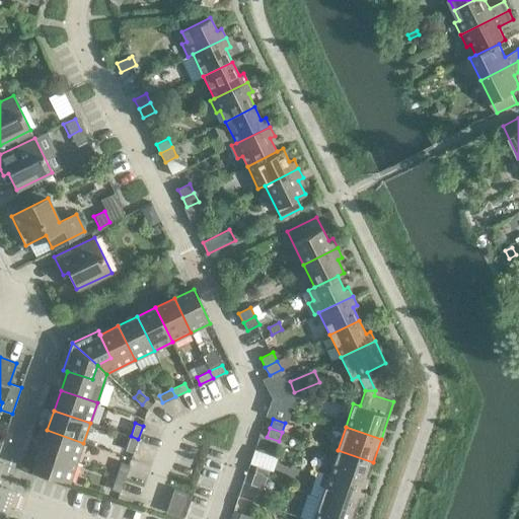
[(83,443),(47,430),(41,450),(77,462),(83,443)]
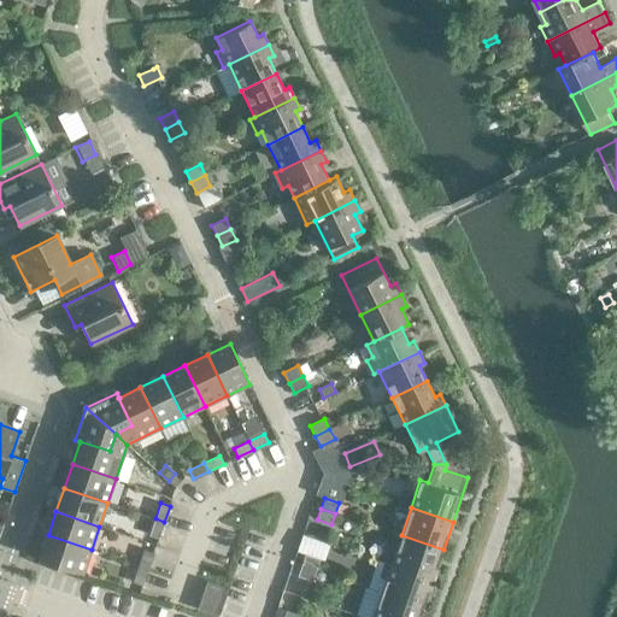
[(164,522),(156,518),(150,535),(159,538),(164,522)]
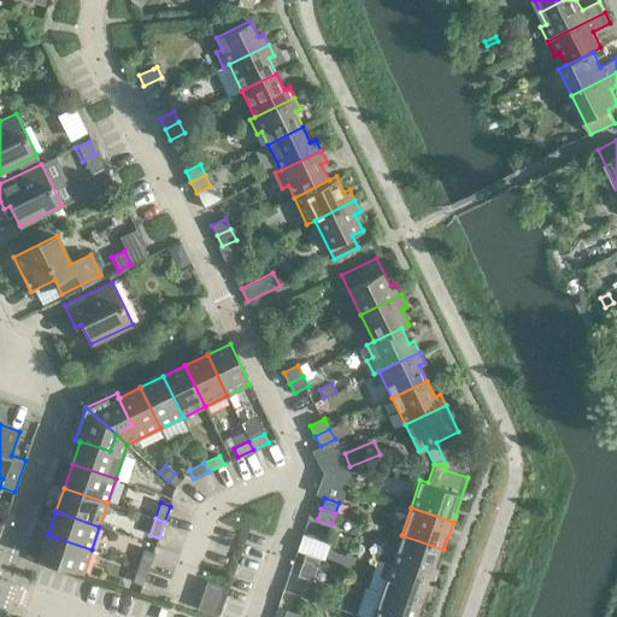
[(92,550),(48,535),(40,559),(83,574),(92,550)]
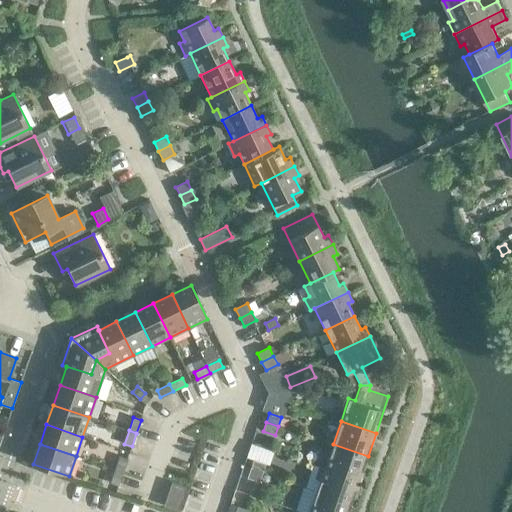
[(368,456),(333,444),(325,468),(360,480),(368,456)]
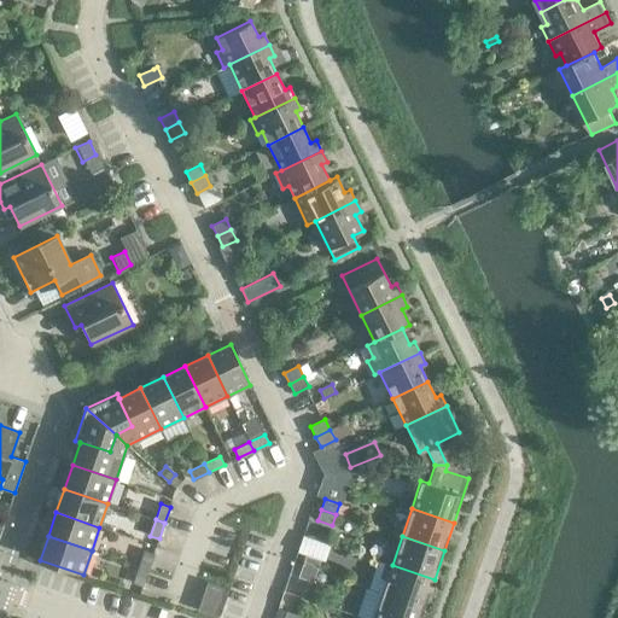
[(145,551),(139,567),(149,570),(155,554),(145,551)]
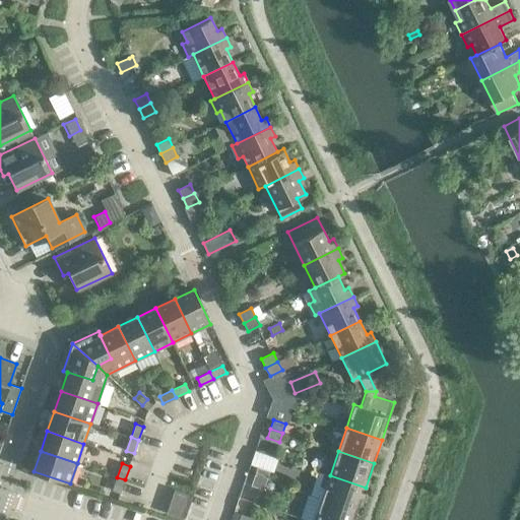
[(257,466),(254,475),(267,479),(270,470),(257,466)]
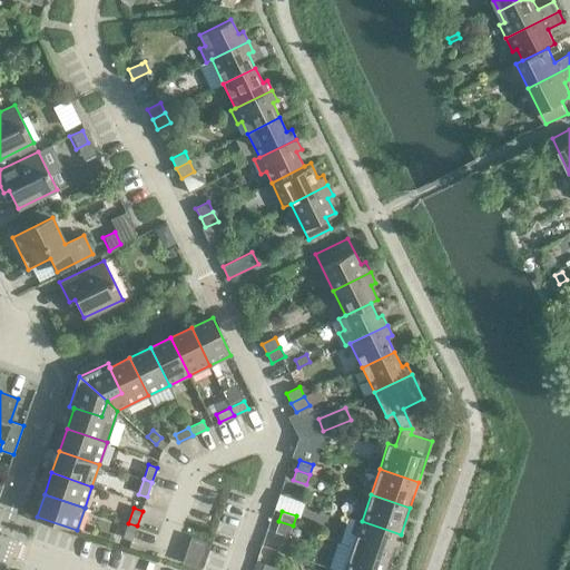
[(356,519),(354,527),(352,533),(356,534),(352,547),(392,560),(401,534),(362,521),(356,519)]
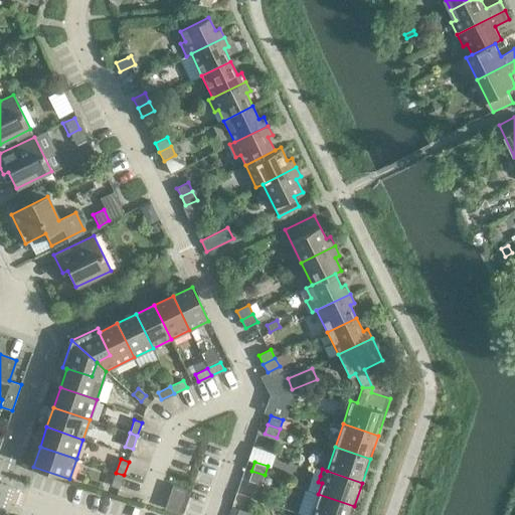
[(265,475),(251,471),(248,481),(261,485),(265,475)]
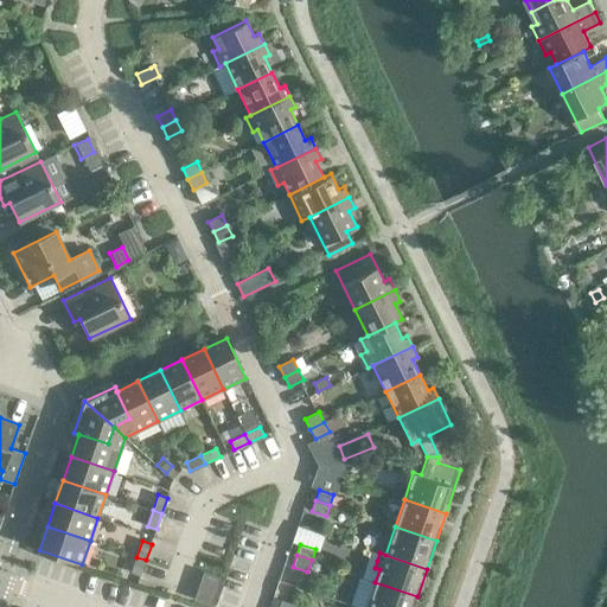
[(146,560),(136,557),(132,573),(140,575),(146,560)]
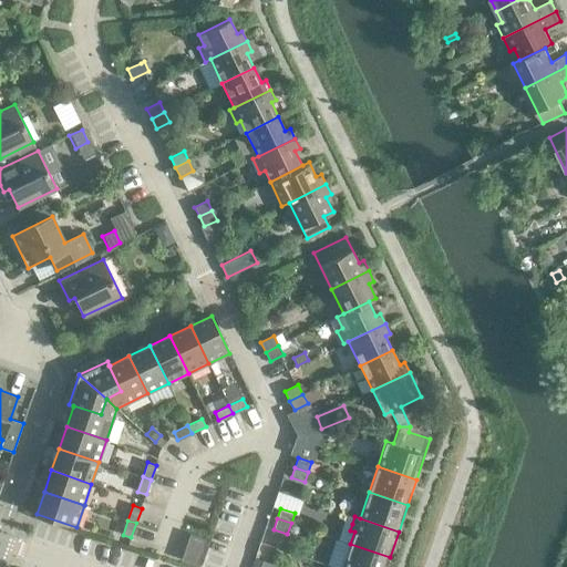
[(205,538),(191,534),(181,560),(196,566),(205,538)]
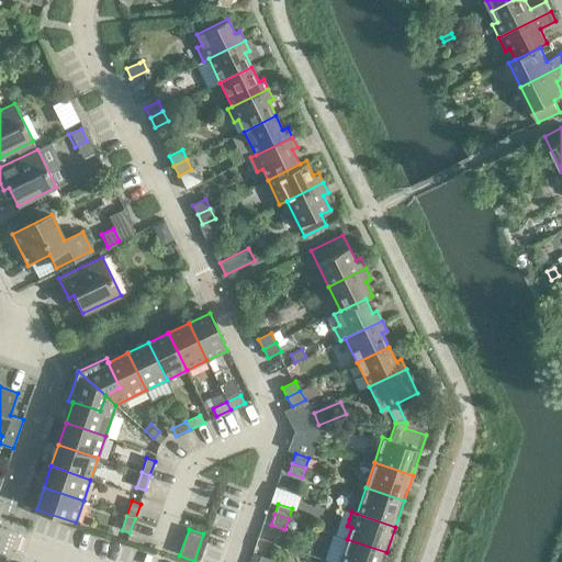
[(382,561),(386,552),(347,539),(339,561),(382,561)]
